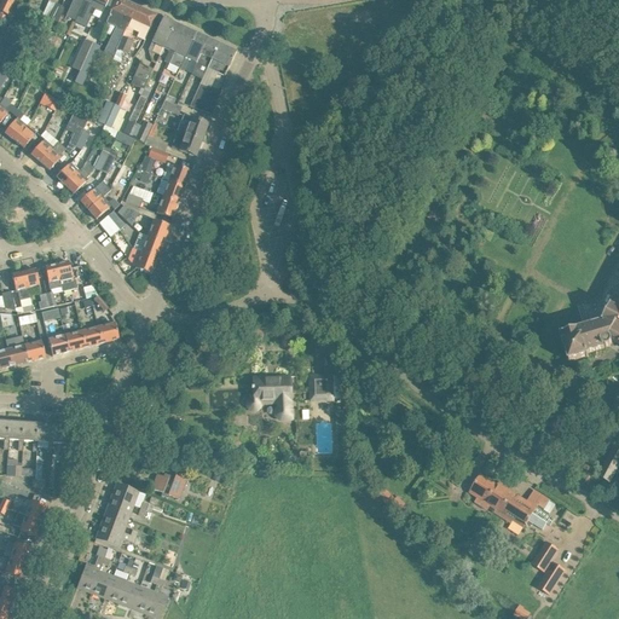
[(0,12),(7,16),(15,0),(3,0),(0,5),(0,12)]
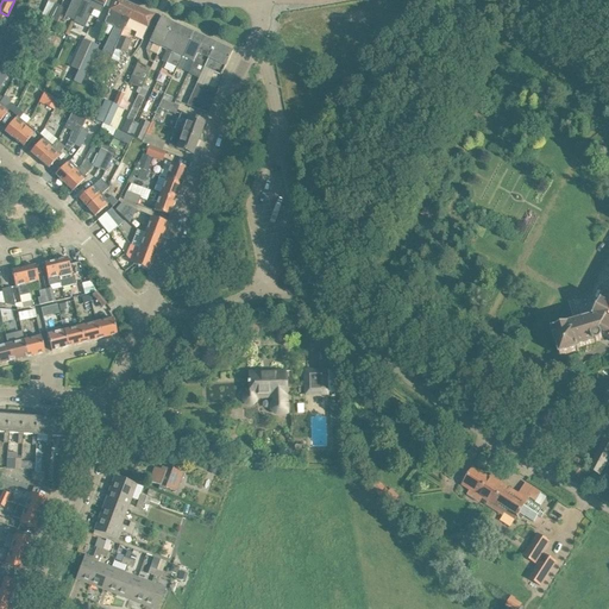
[(77,14),(82,0),(71,0),(64,17),(74,22),(77,14)]
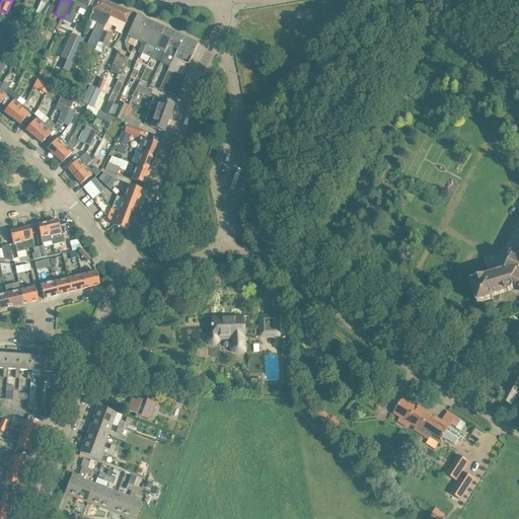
[(88,6),(90,0),(70,0),(66,12),(63,18),(68,20),(72,10),(76,1),(88,6)]
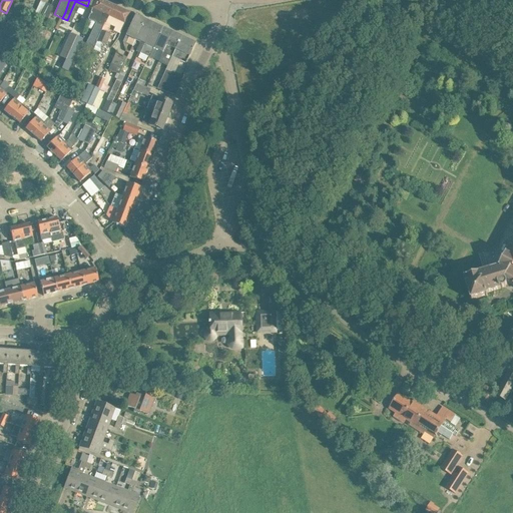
[(105,23),(113,6),(100,0),(95,0),(87,19),(95,23),(86,43),(93,47),(102,27),(103,27),(105,23)]
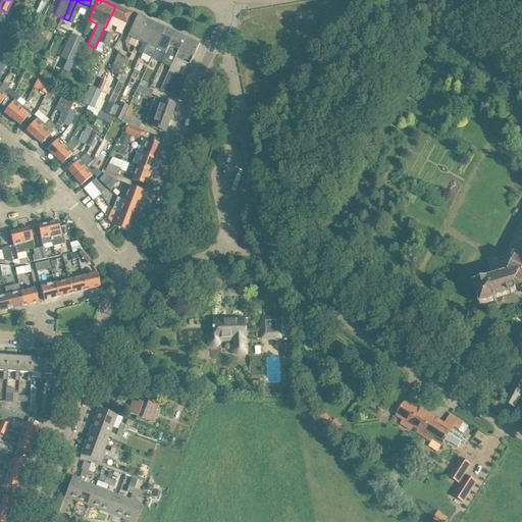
[(41,15),(47,3),(42,1),(36,13),(41,15)]
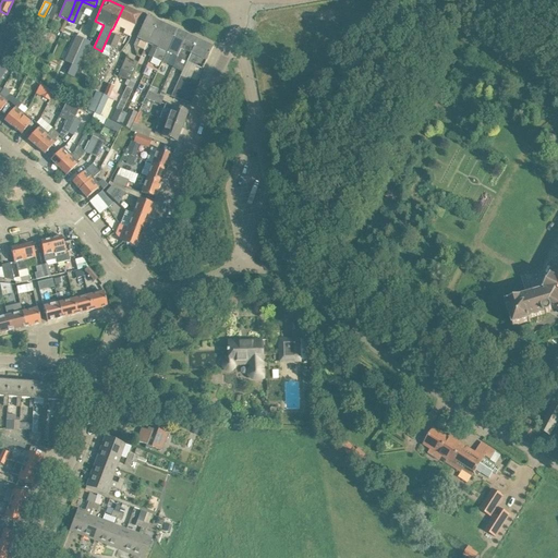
[(48,26),(56,8),(56,7),(50,3),(44,16),(41,23),(48,26)]
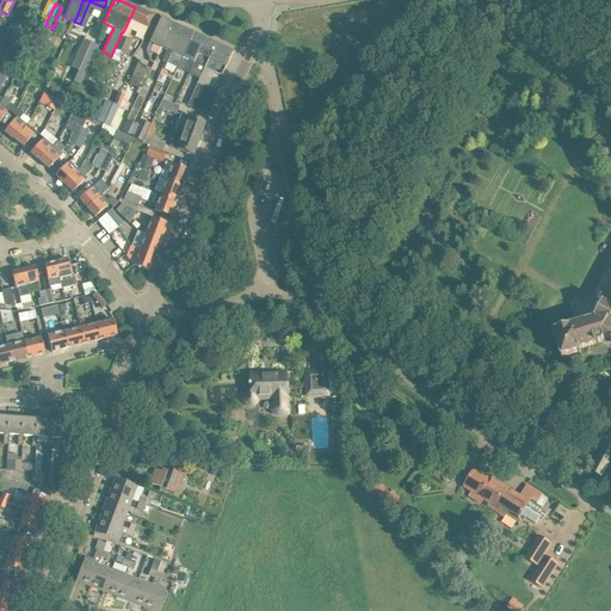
[(142,41),(154,16),(135,7),(125,28),(130,30),(131,30),(136,32),(135,38),(142,41)]
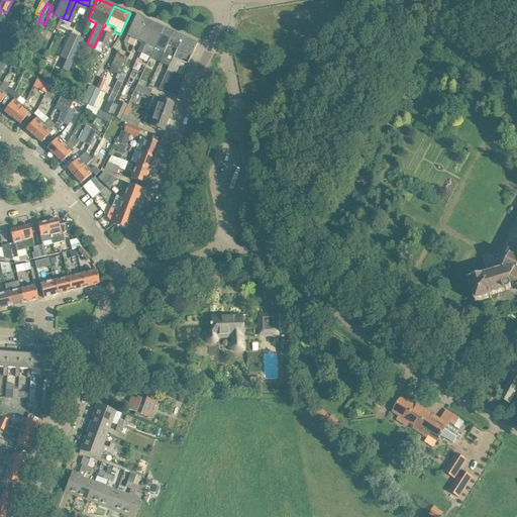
[(136,40),(145,20),(136,16),(123,42),(126,44),(130,37),(136,40)]
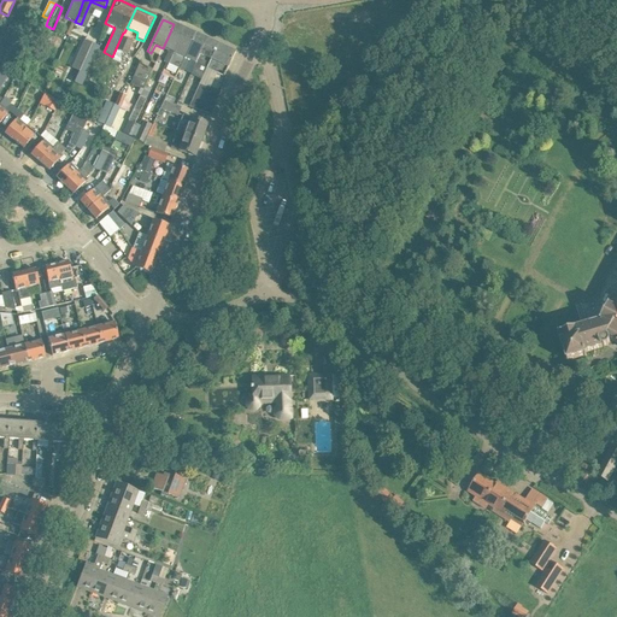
[(168,64),(184,29),(174,24),(163,48),(169,51),(163,62),(168,64)]
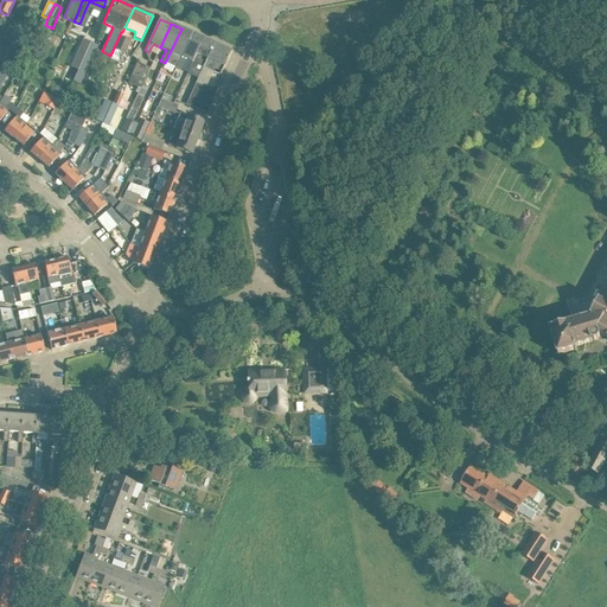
[(128,32),(129,30),(125,27),(123,31),(121,37),(120,37),(115,50),(126,53),(131,42),(126,39),(128,32)]
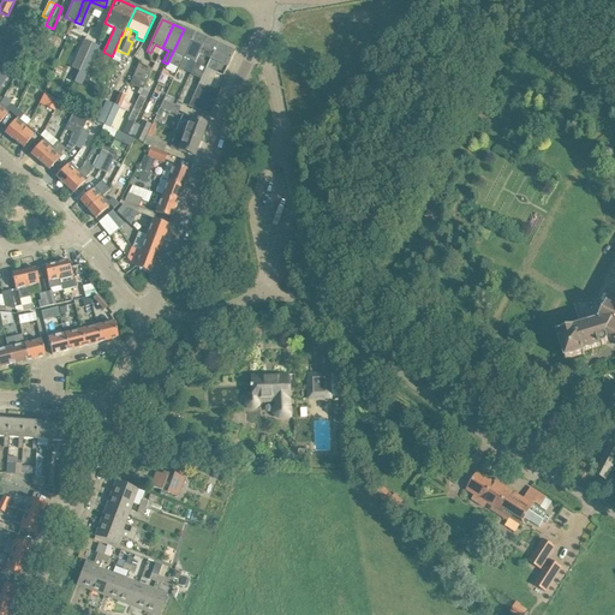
[(178,70),(184,58),(195,34),(184,29),(167,64),(178,70)]
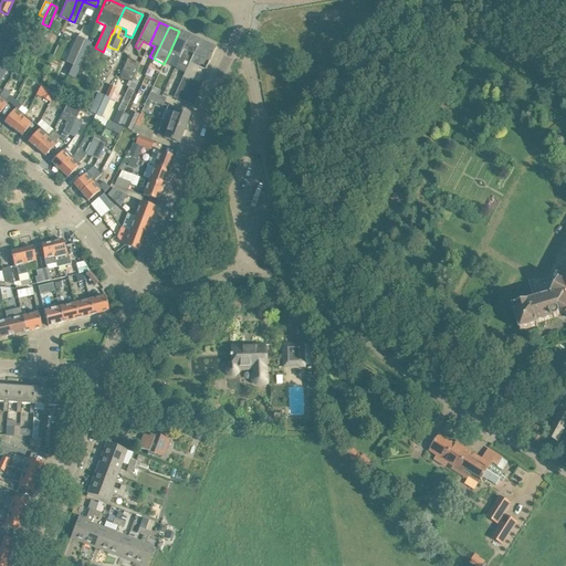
[(179,58),(189,37),(179,31),(169,53),(179,58)]
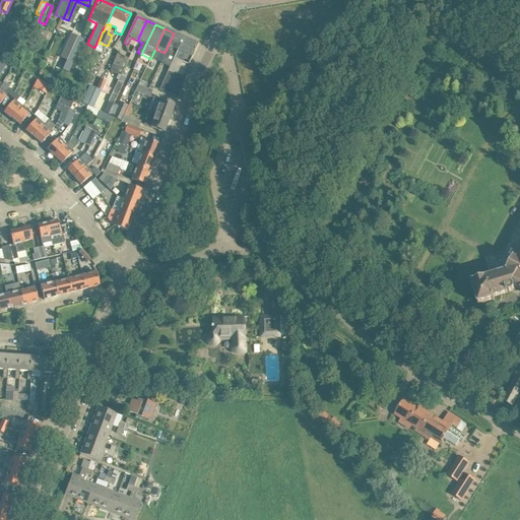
[(170,67),(171,64),(174,58),(183,38),(174,34),(165,53),(166,54),(160,63),(170,67)]
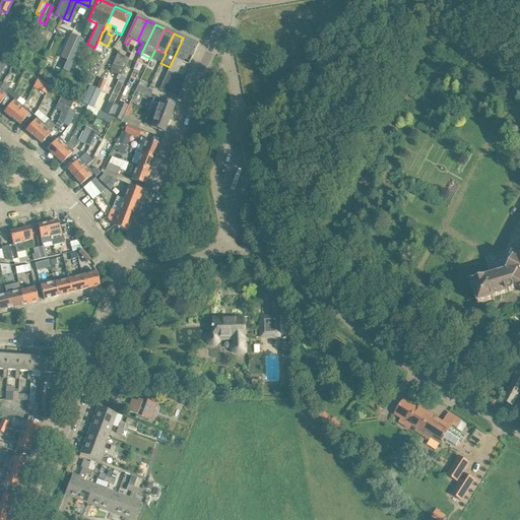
[(67,61),(77,37),(71,35),(60,59),(67,61)]
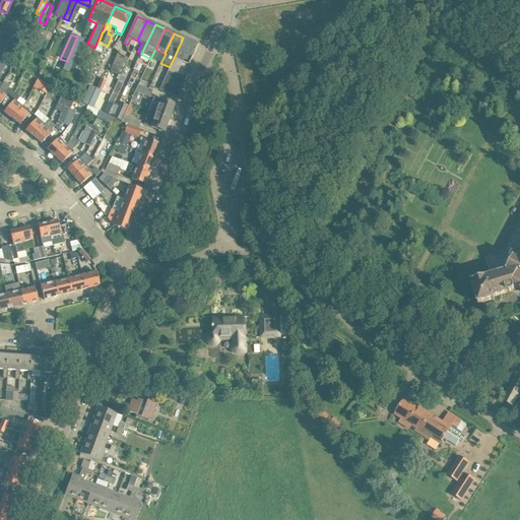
[(83,40),(77,37),(67,61),(73,64),(83,40)]
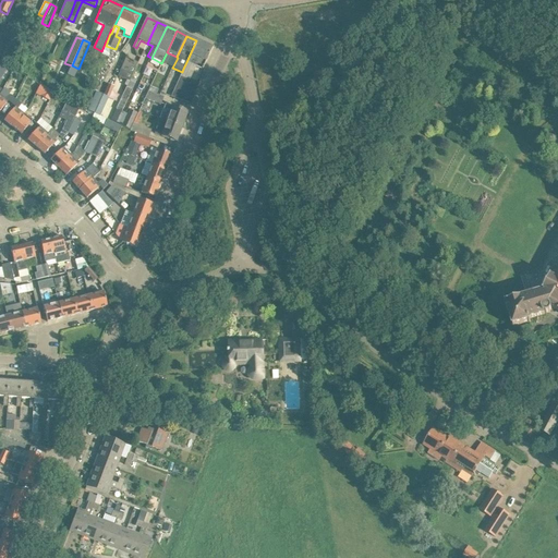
[(203,70),(213,48),(196,40),(186,62),(203,70)]
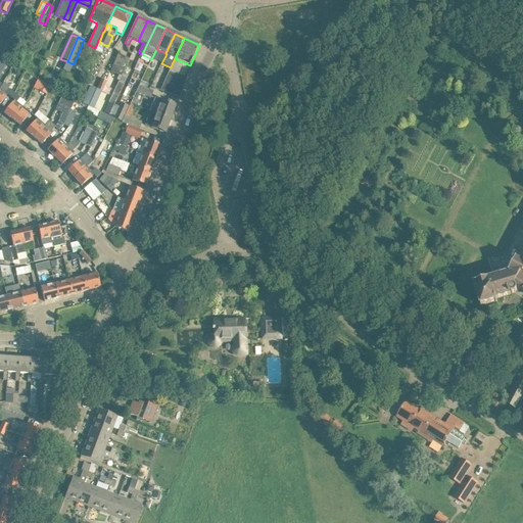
[(120,68),(125,57),(117,54),(113,65),(120,68)]
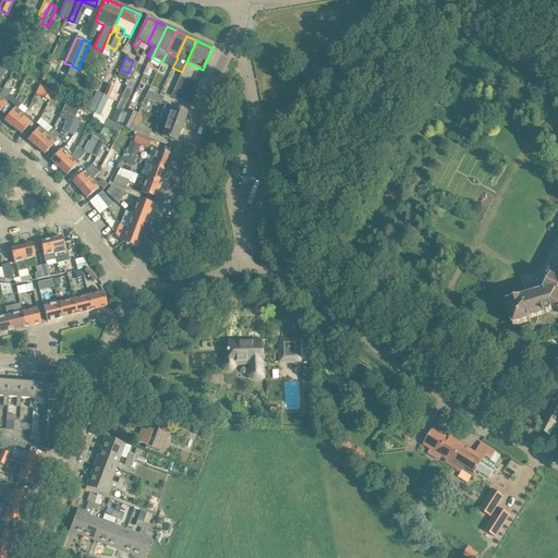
[(340,73),(335,68),(334,68),(325,79),(331,84),(340,73)]
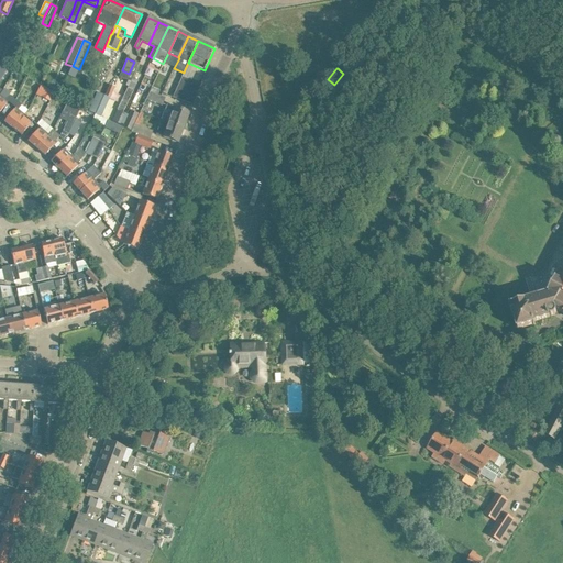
[(196,74),(185,69),(184,73),(181,77),(192,80),(196,74)]
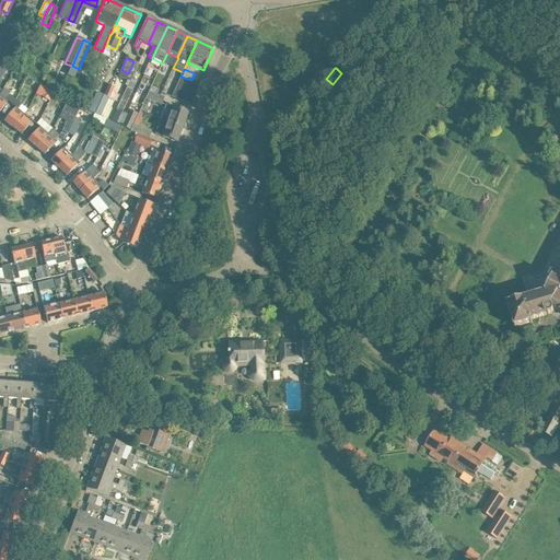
[(200,83),(191,80),(181,77),(174,90),(182,93),(184,86),(197,91),(200,83)]
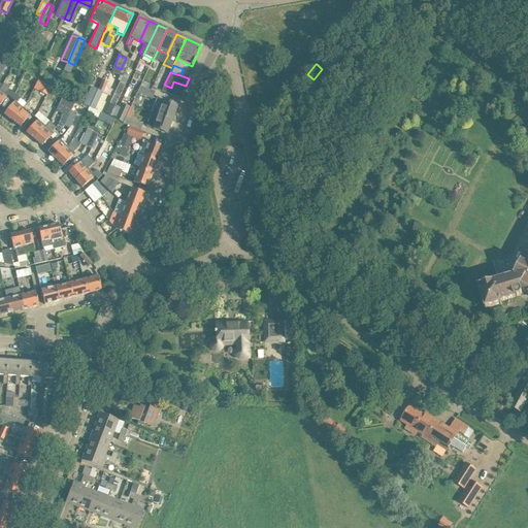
[(116,105),(129,76),(124,74),(112,96),(105,113),(116,119),(121,108),(116,105)]
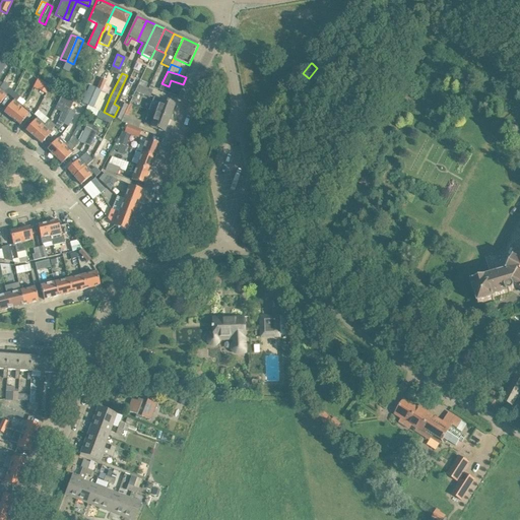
[(102,77),(96,88),(102,90),(103,90),(107,80),(102,77)]
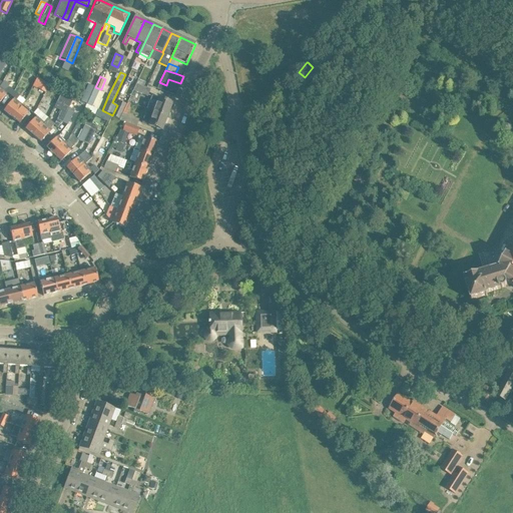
[(37,78),(32,87),(45,93),(49,85),(37,78)]
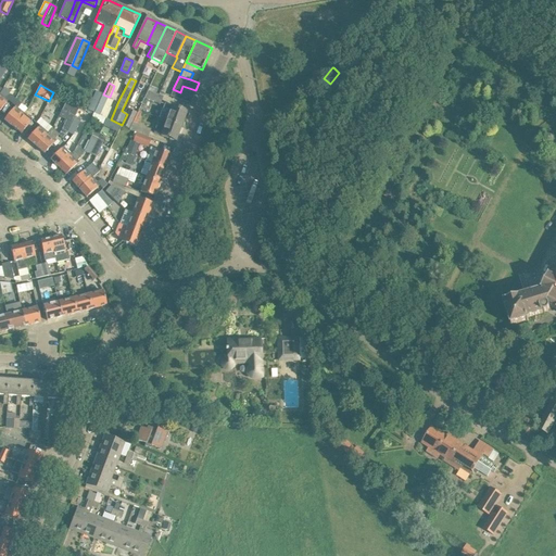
[(193,97),(196,90),(182,86),(180,92),(193,97)]
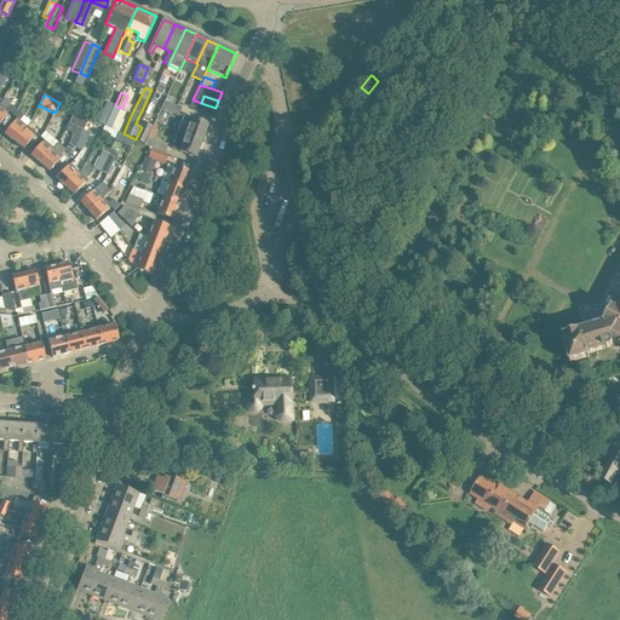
[(216,108),(201,103),(193,99),(189,107),(212,115),(216,108)]
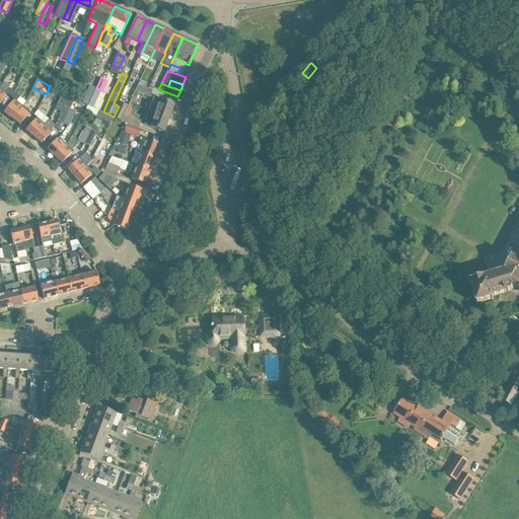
[(93,106),(101,90),(96,88),(90,85),(82,101),(93,106)]
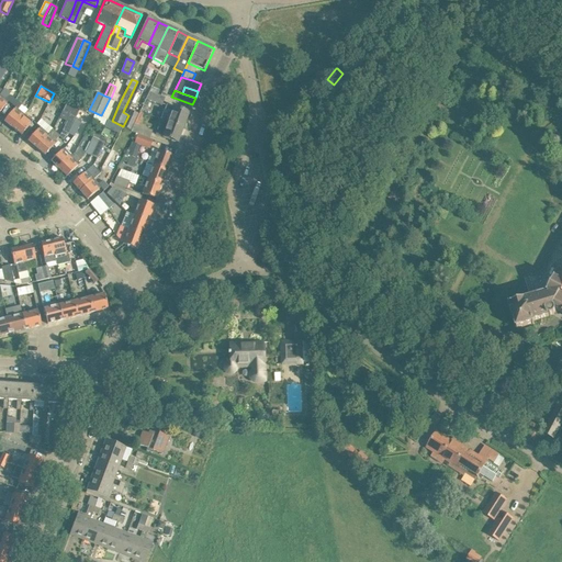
[(165,98),(157,96),(148,92),(143,105),(147,108),(149,101),(161,105),(165,98)]
